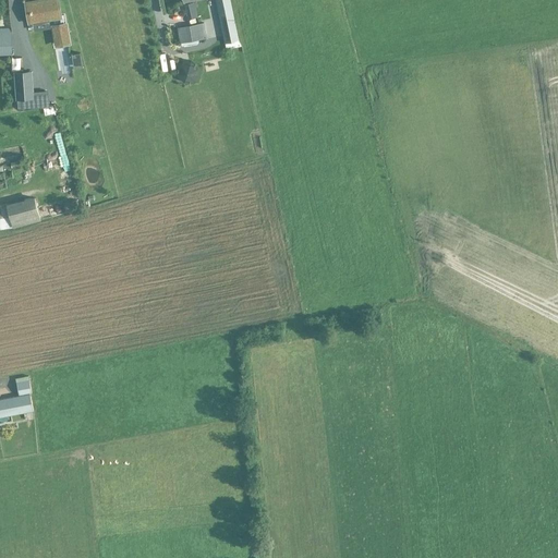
[(57,0),(47,0),(29,3),(32,11),(31,11),(31,13),(32,13),(33,21),(53,17),(55,26),(53,26),(57,45),(69,43),(65,24),(59,26),(57,17),(60,16),(57,0)]
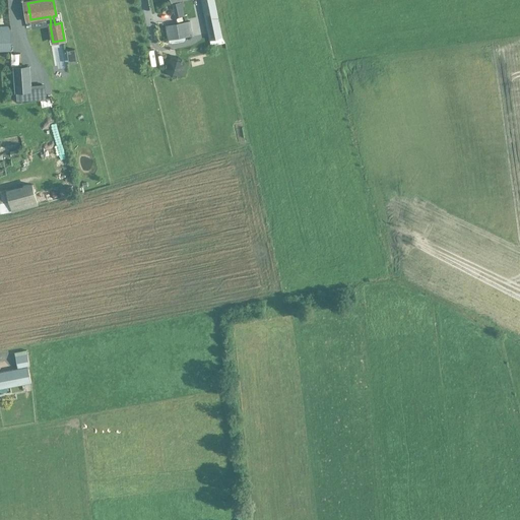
[(214,0),(201,0),(209,40),(222,38),(214,0)]
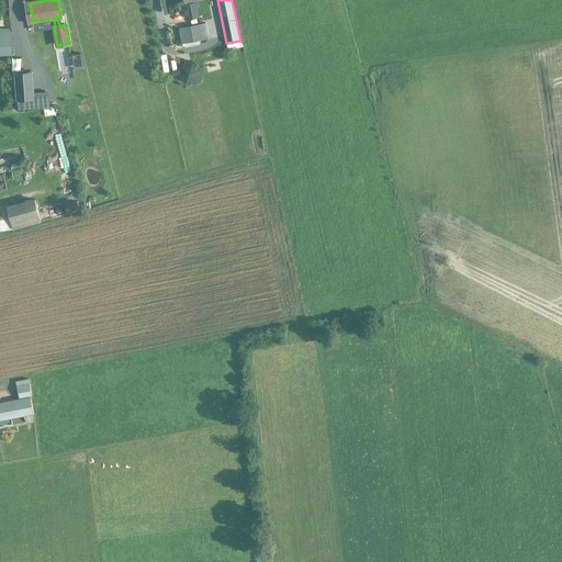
[(198,2),(187,4),(189,19),(198,18),(197,7),(199,7),(198,2)]
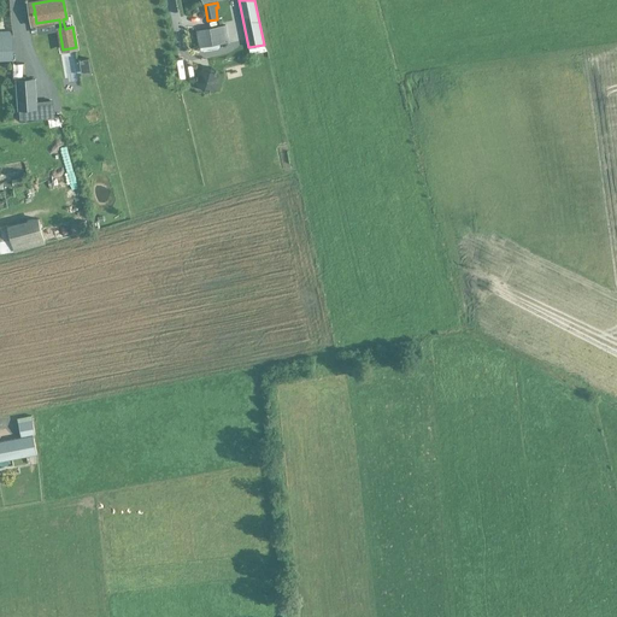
[(228,42),(225,25),(204,29),(206,46),(228,42)]
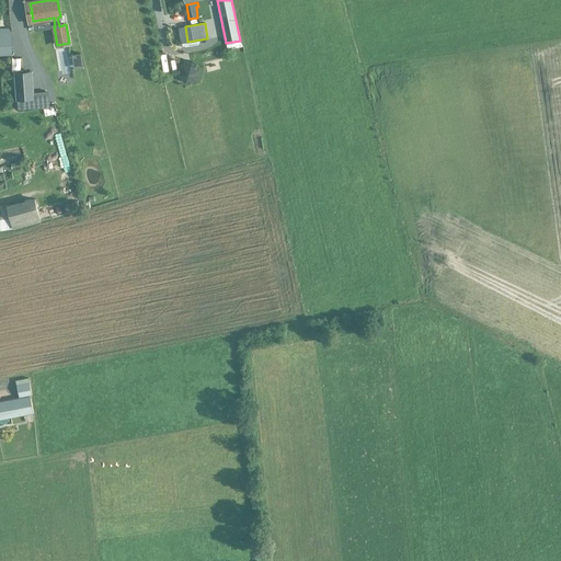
[(12,34),(0,33),(0,54),(12,54),(12,34)]
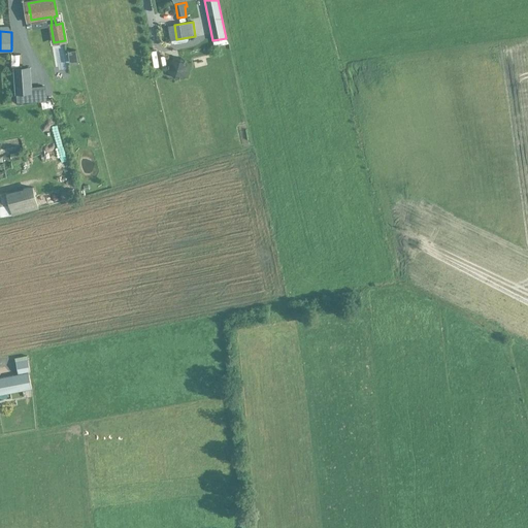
[(29,68),(14,69),(17,94),(31,93),(29,68)]
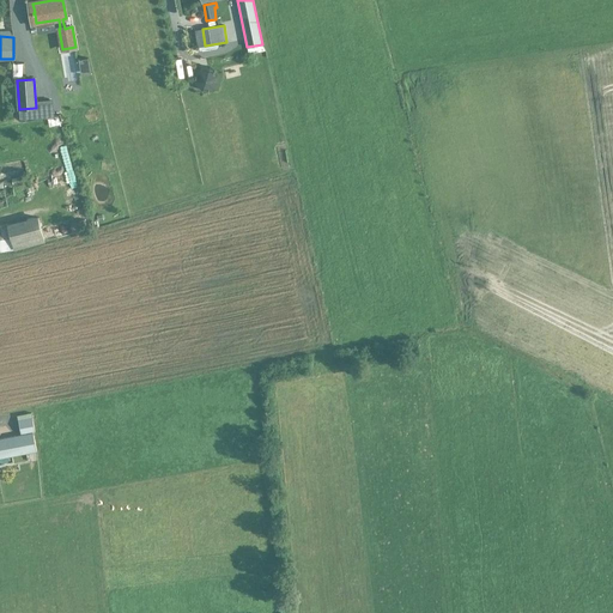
[(61,149),(64,164),(70,190),(76,189),(67,147),(61,149)]
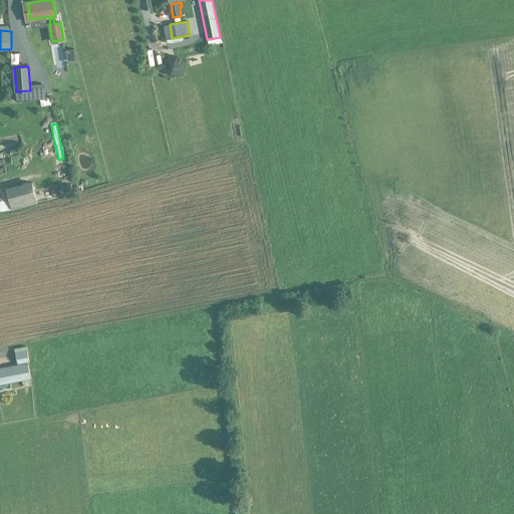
[(10,188),(0,189),(0,211),(12,209),(12,210),(37,203),(32,183),(10,189),(10,188)]
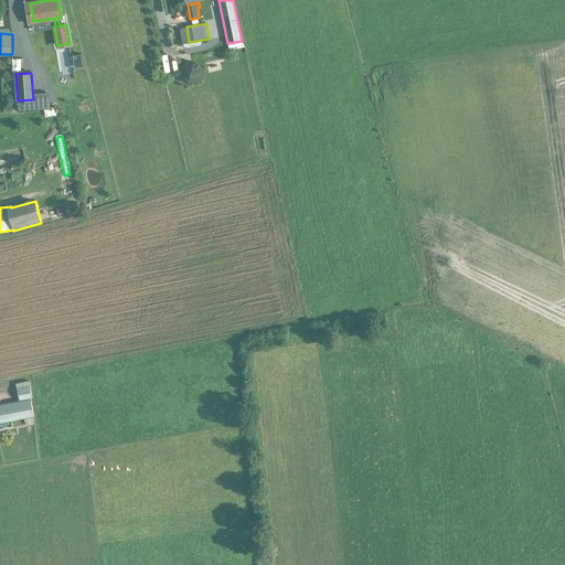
[(0,420),(33,415),(30,398),(32,397),(29,381),(16,384),(19,400),(0,403),(0,420)]
